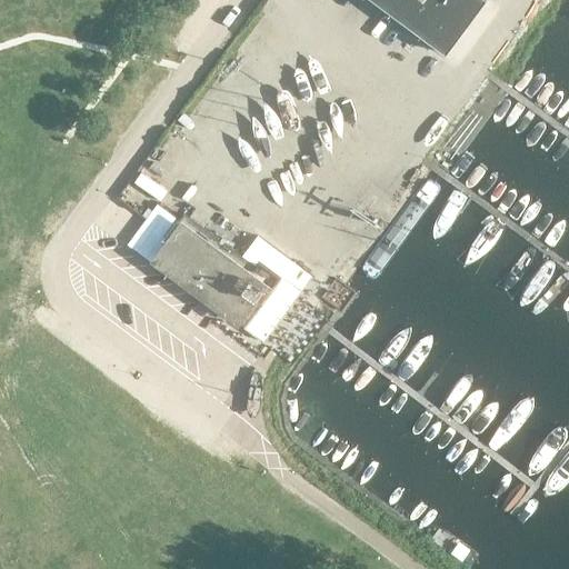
[(487,0),(372,0),(447,55),(487,0)]
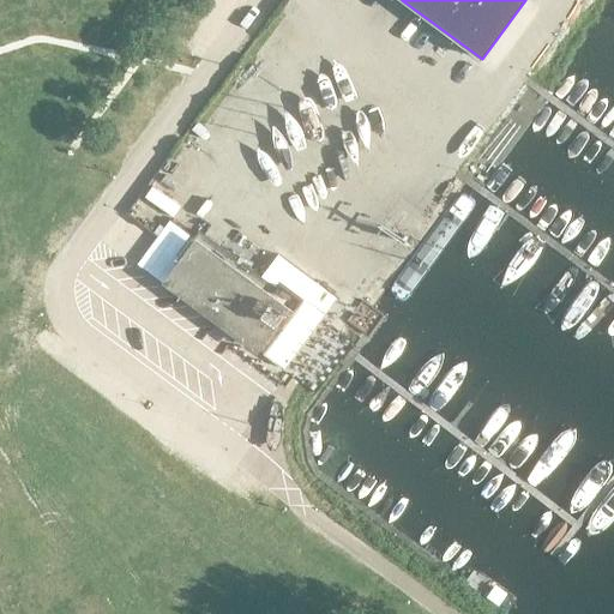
[(447,162),(432,191),(445,197),(461,168),(447,162)]
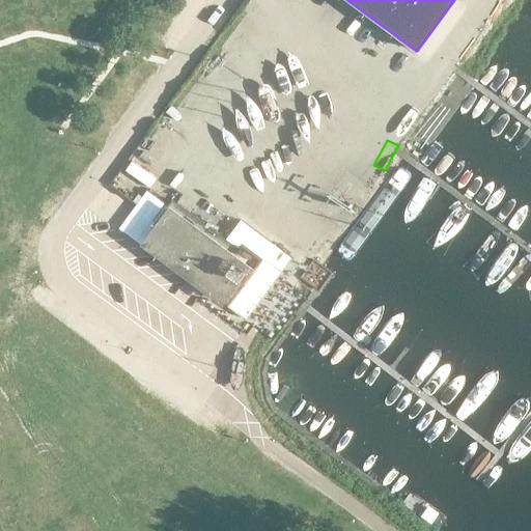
[(206,147),(196,169),(207,174),(218,152),(206,147)]
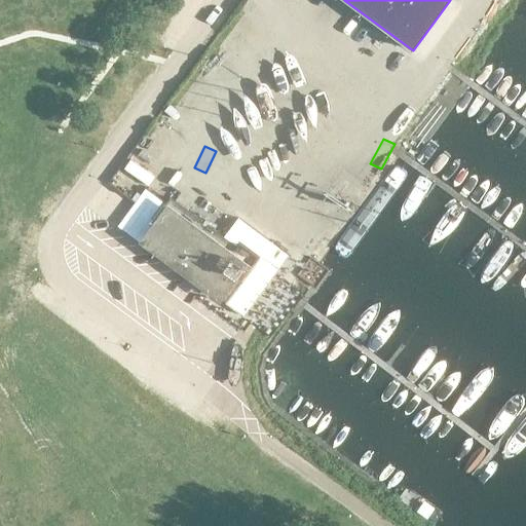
[(207,194),(221,181),(223,183),(235,173),(224,160),(197,184),(207,194)]
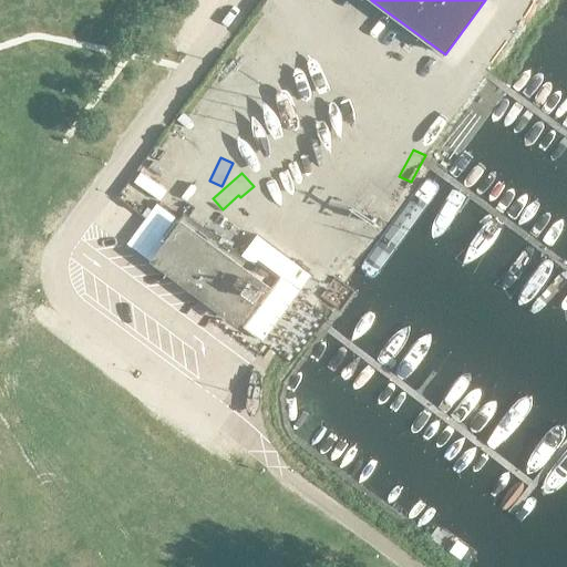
[(146,226),(162,232),(166,219),(151,214),(146,226)]
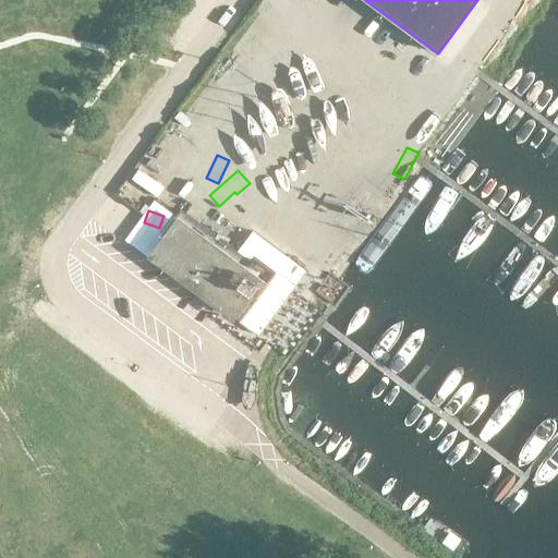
[(153,256),(240,320),(277,271),(254,255),(251,261),(185,211),(153,256)]
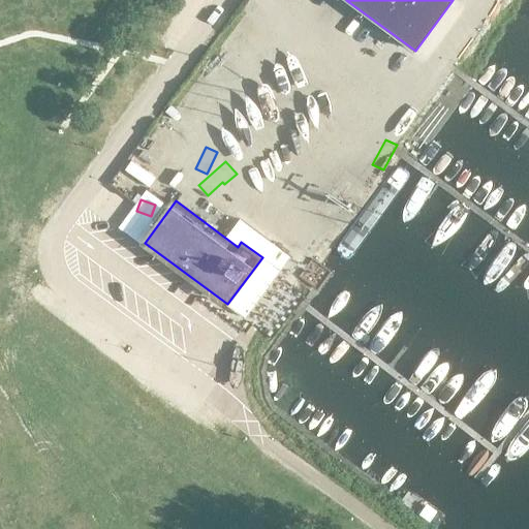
[(315,225),(323,207),(313,203),(305,221),(315,225)]
